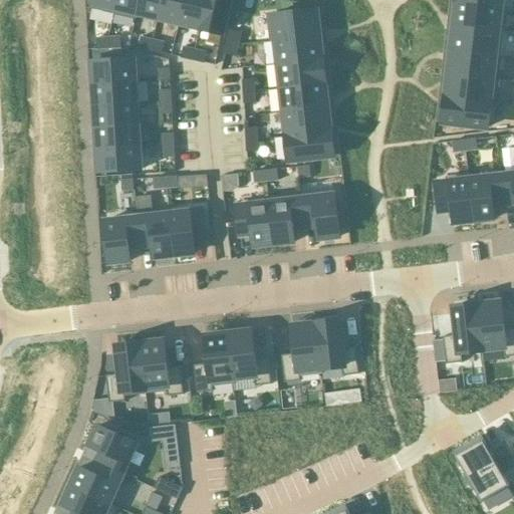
[(93,0),(91,10),(113,14),(116,0),(93,0)]
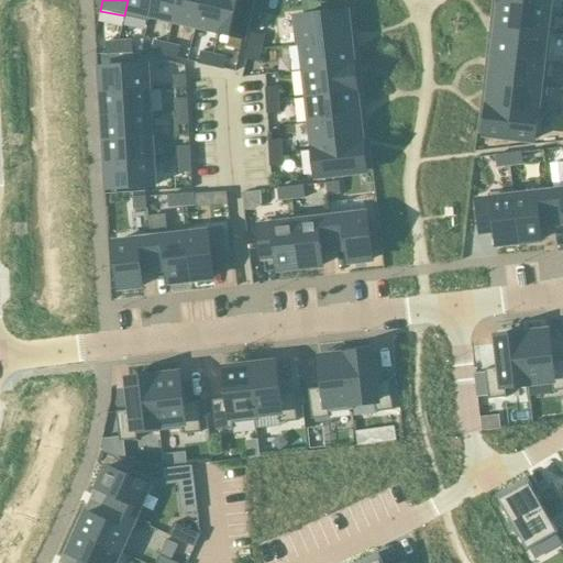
[(128,0),(124,15),(150,22),(151,17),(150,17),(153,0),(128,0)]
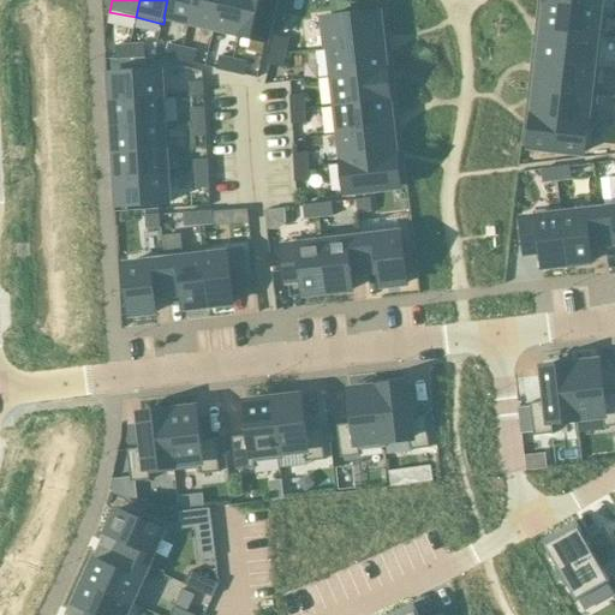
[(167,0),(163,18),(165,18),(189,24),(193,0),(167,0)]
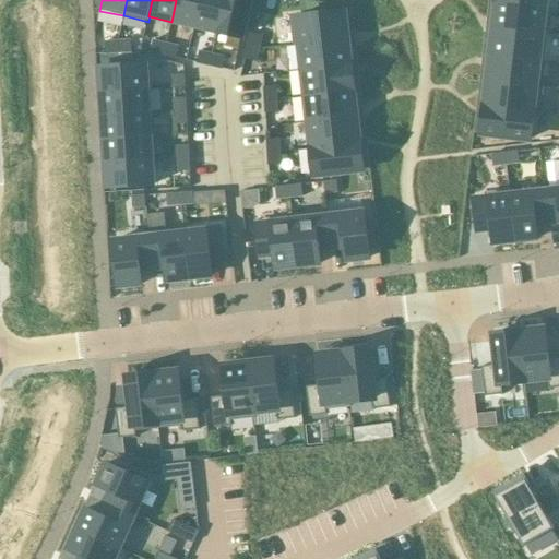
[(176,0),(171,22),(194,26),(200,0),(176,0)]
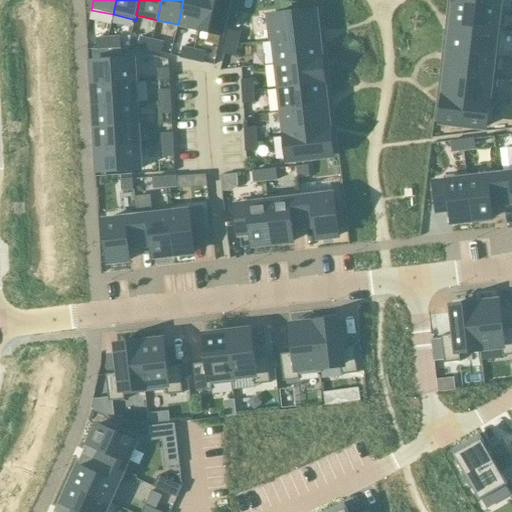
[(183,0),(178,24),(199,29),(205,0),(183,0)]
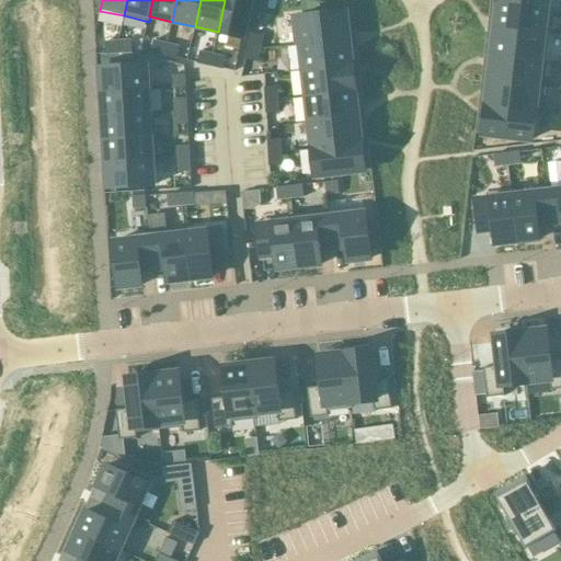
[(225,0),(218,32),(242,37),(250,0),(225,0)]
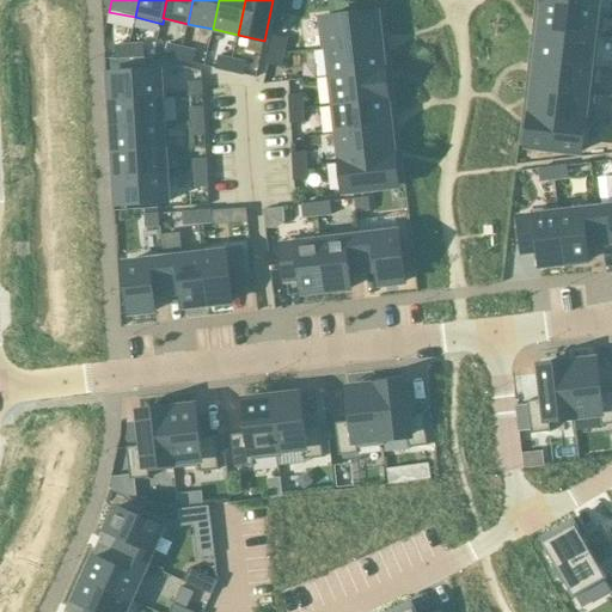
[(544,2),(540,31),(594,37),(598,10),(544,2)]
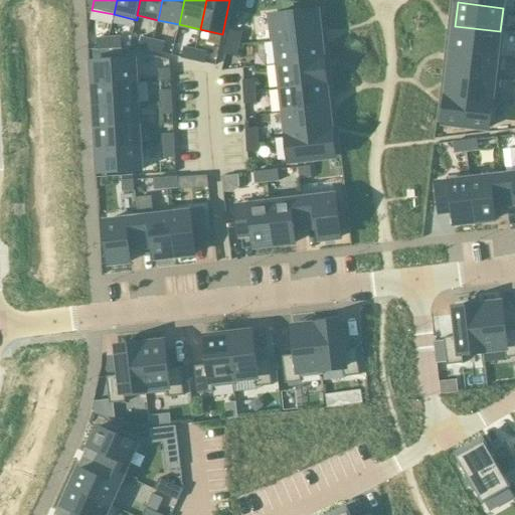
[(317,11),(268,16),(271,40),(271,42),(276,42),(275,40),(320,35),(317,11)]
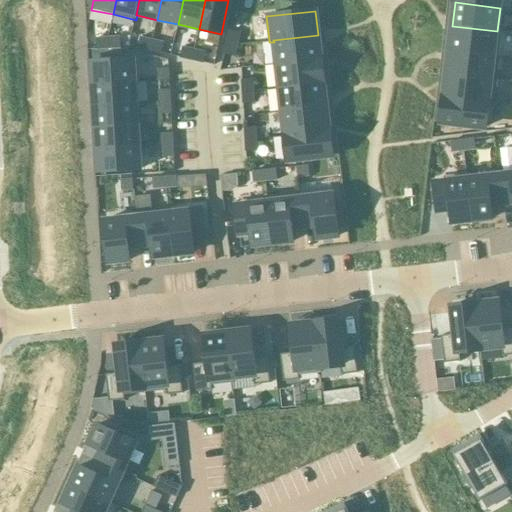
[(452,26),(449,50),(494,55),(494,56),(499,57),(502,31),(497,31),(452,26)]
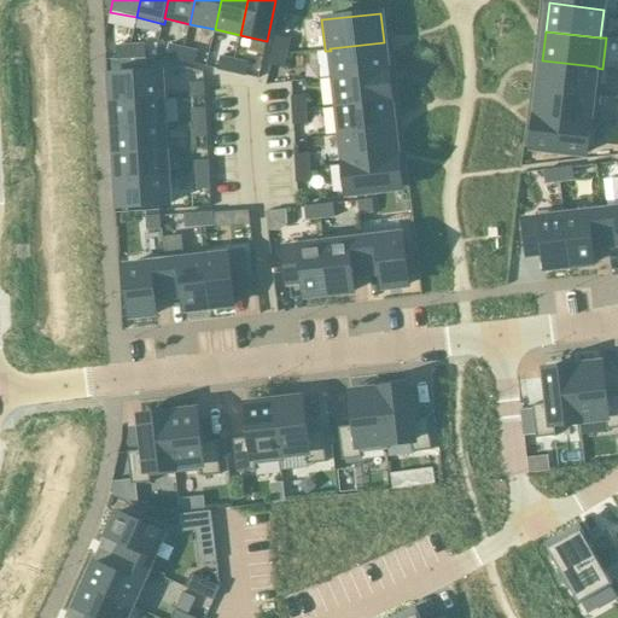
[(277,38),(274,52),(286,54),(290,40),(277,38)]
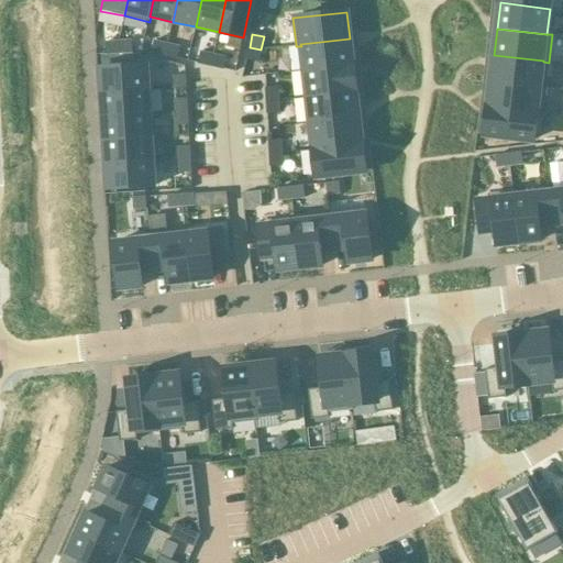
[(350,39),(300,44),(301,46),(304,72),(353,65),(350,39)]
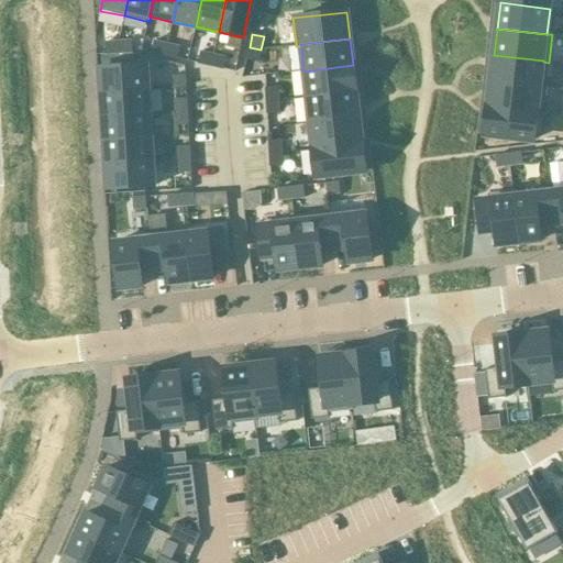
[(132,41),(119,42),(120,54),(132,53),(132,41)]
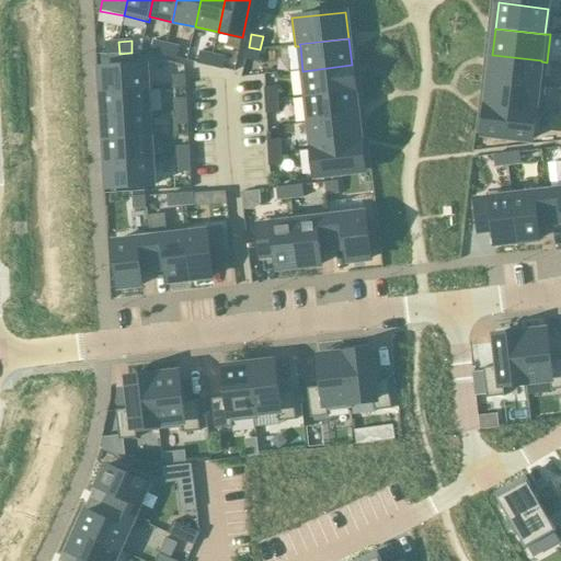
[(118,42),(105,43),(106,54),(119,54),(118,42)]
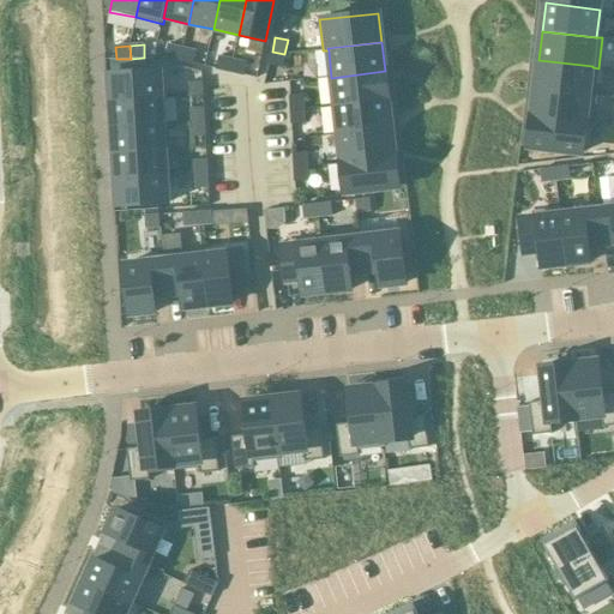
[(168,46),(166,58),(180,61),(182,48),(168,46)]
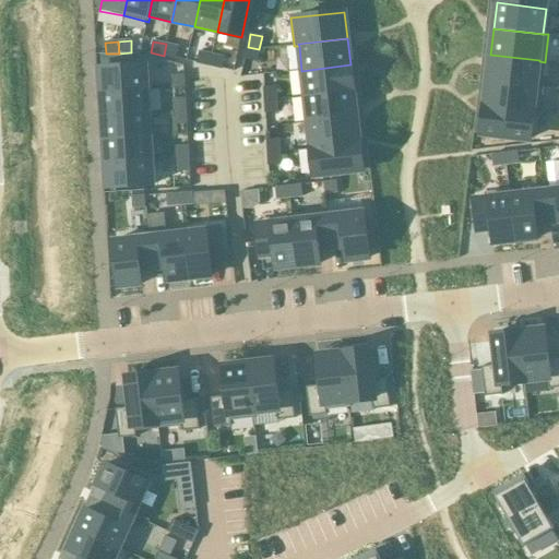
[(166,44),(164,56),(176,59),(179,47),(166,44)]
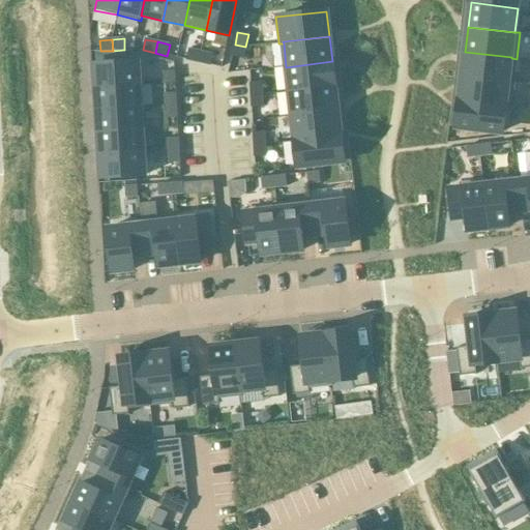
[(243,60),(246,48),(235,46),(232,57),(243,60)]
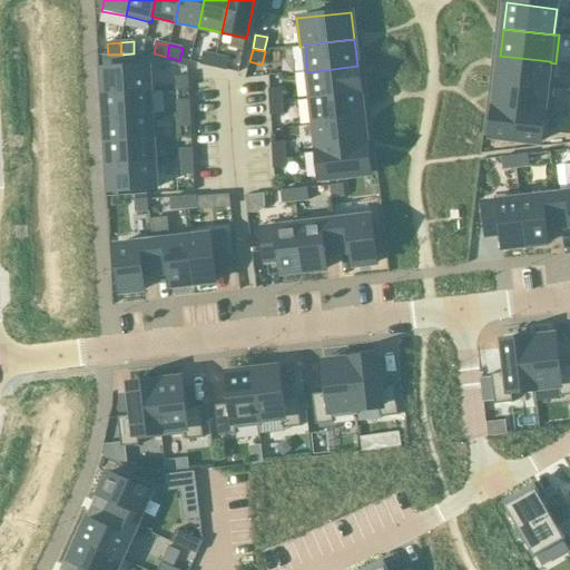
[(204,52),(200,65),(214,68),(216,56),(204,52)]
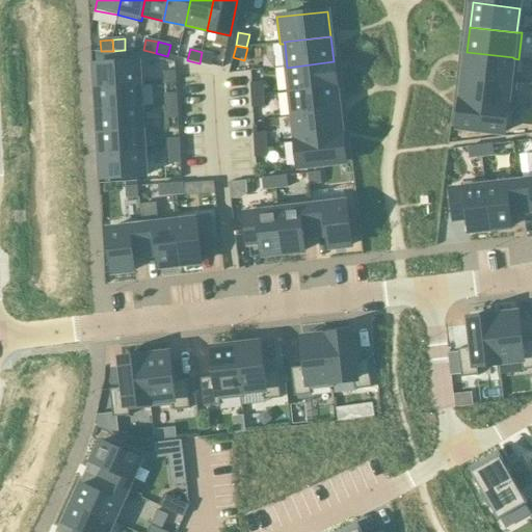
[(202,52),(200,63),(211,65),(214,55),(202,52)]
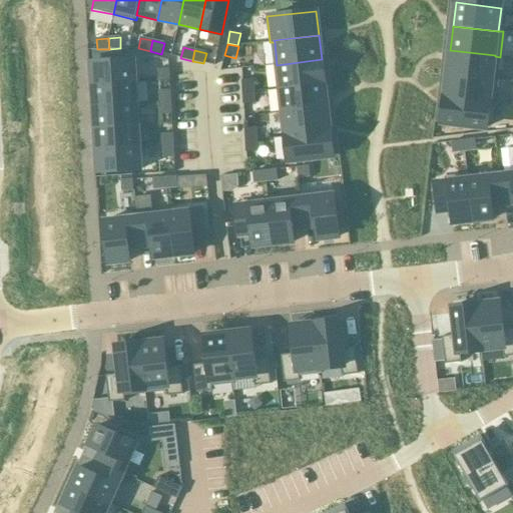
[(450,50),(448,74),(492,79),(495,56),(495,55),(450,50)]
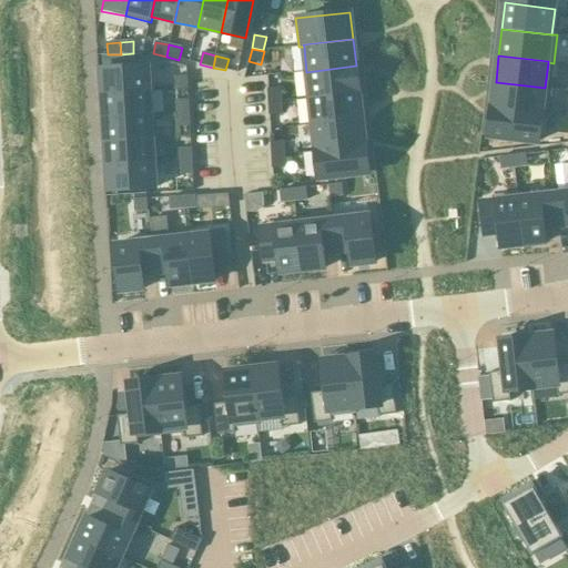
[(356,66),(306,72),(310,98),(359,92),(356,66)]
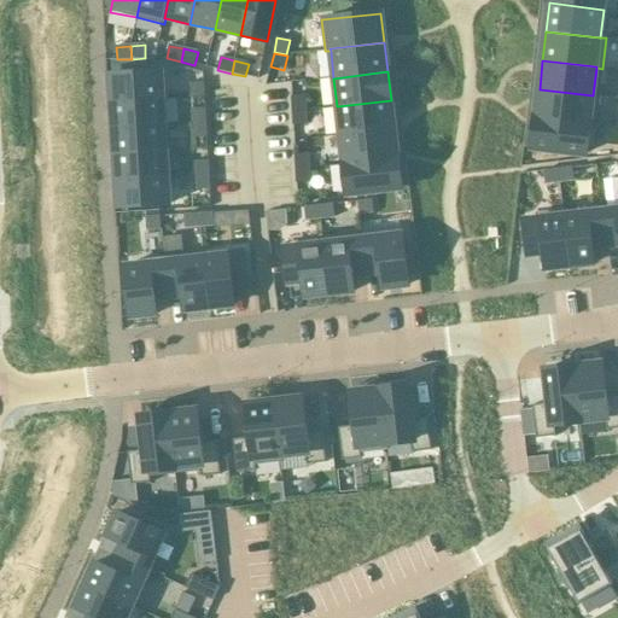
[(161,73),(112,75),(115,101),(163,99),(161,73)]
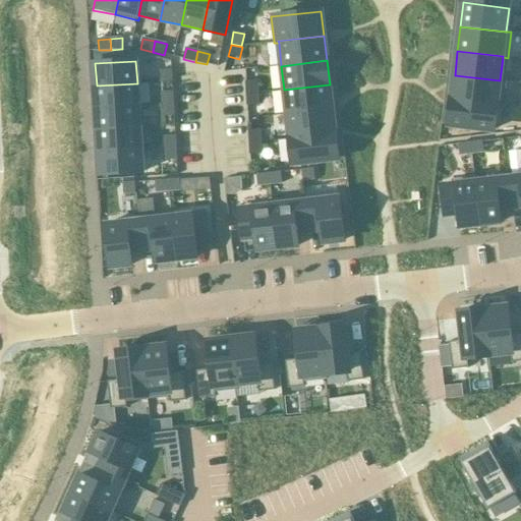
[(172,69),(161,70),(161,82),(172,81),(172,69)]
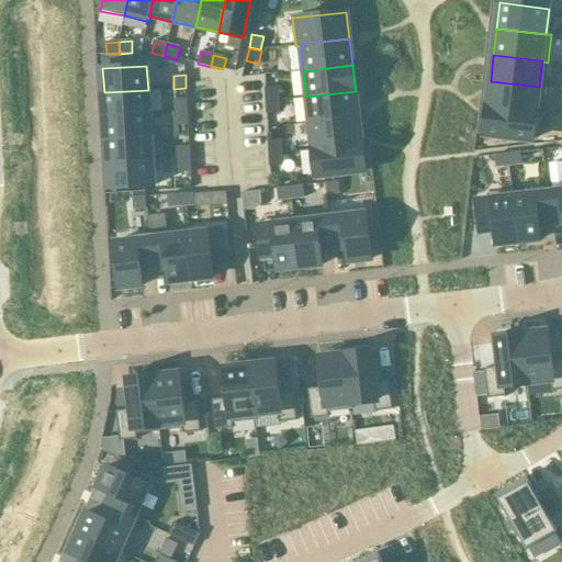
[(491,81),(487,108),(536,113),(539,87),(491,81)]
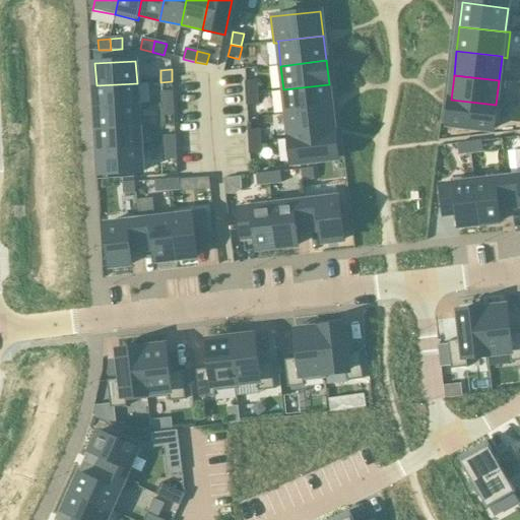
[(257,82),(246,82),(247,94),(258,94),(257,82)]
